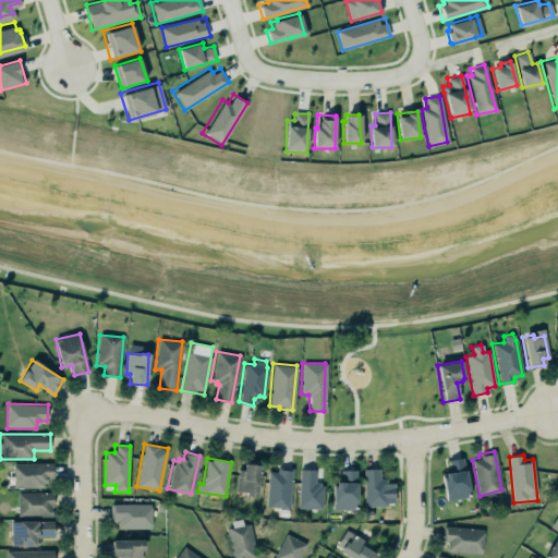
[(447,460),(449,472),(443,473),(440,476),(446,501),(469,496),(462,458),(447,460)]
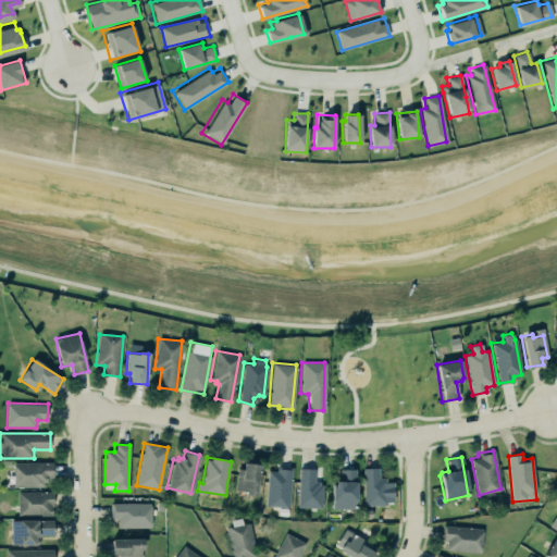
[(12,462),(12,486),(41,486),(41,482),(45,482),(45,478),(51,478),(51,461),(12,462)]
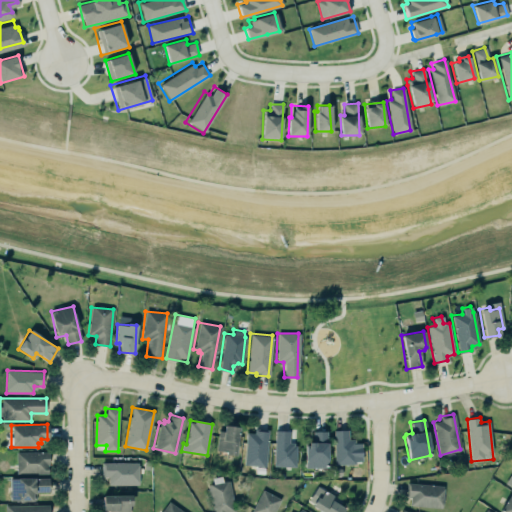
[(223,425),(238,426),(235,455),(224,454),(225,451),(215,450),(217,429),(223,430),(223,425)]
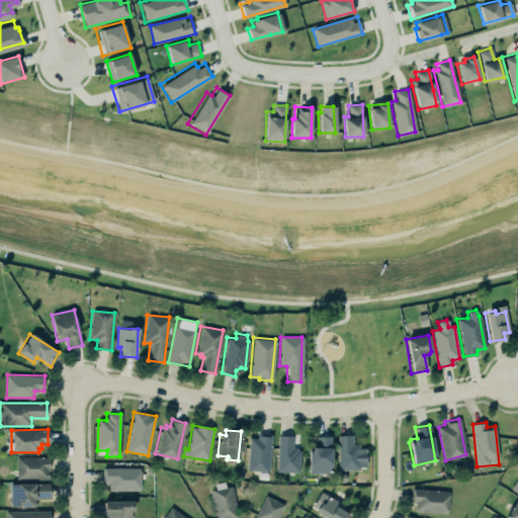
[(335,434),(351,433),(352,443),(358,443),(359,469),(337,470),(335,434)]
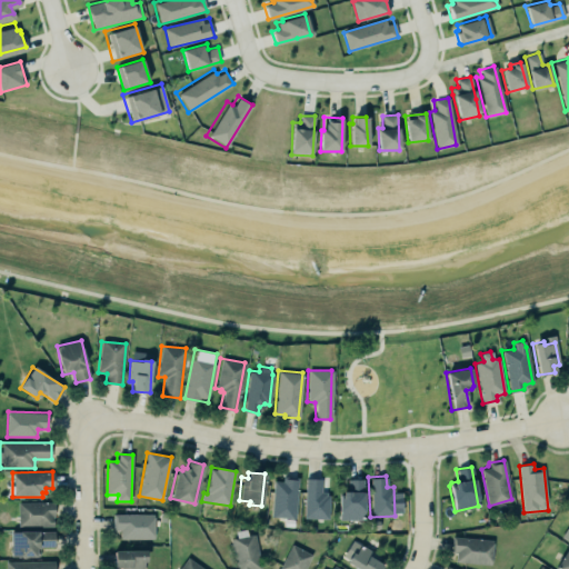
[(273,480),(270,516),(293,518),(298,477),(282,477),(282,481),(278,480),(273,480)]
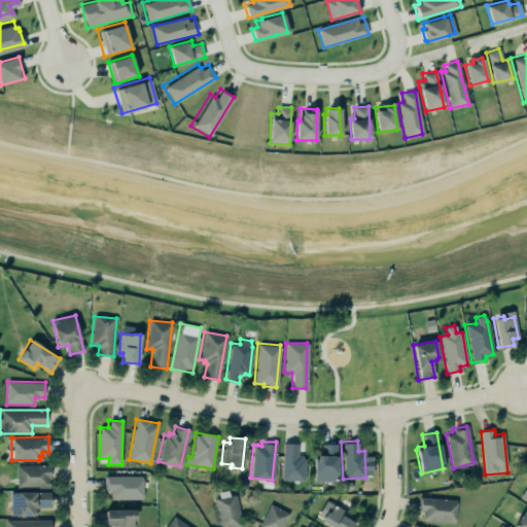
[(282,443),(281,479),(303,480),(304,458),(302,458),(302,455),(296,455),(296,444),(282,443)]
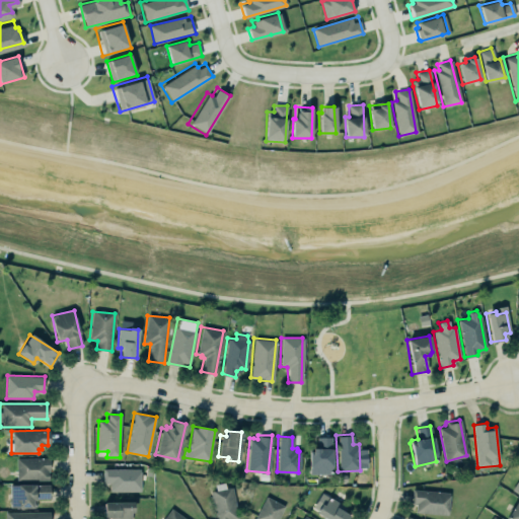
[(315,436),(331,436),(331,474),(307,474),(307,447),(315,447),(315,436)]
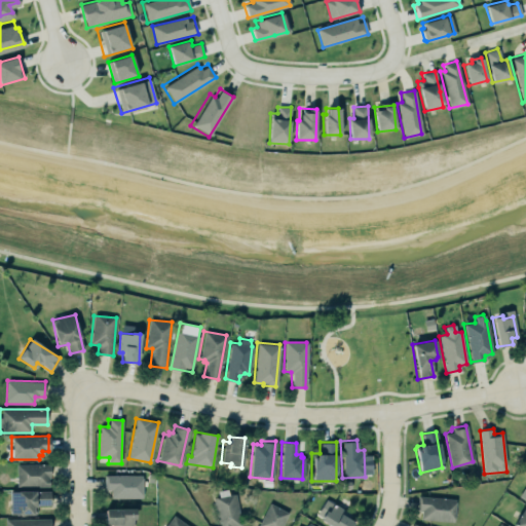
[(50,464),(17,464),(16,487),(50,487),(50,464)]
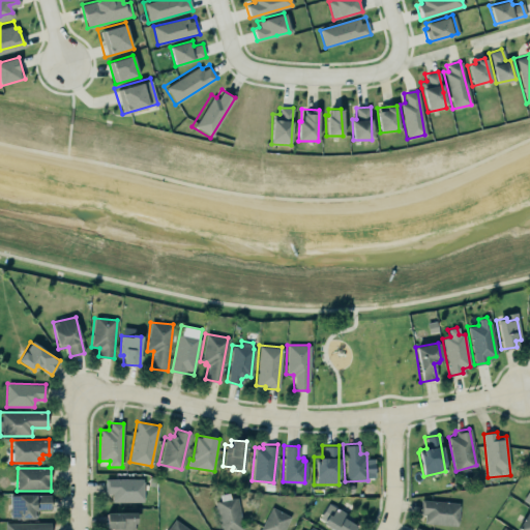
[(113,502),(144,502),(144,478),(106,479),(106,494),(113,494),(113,502)]
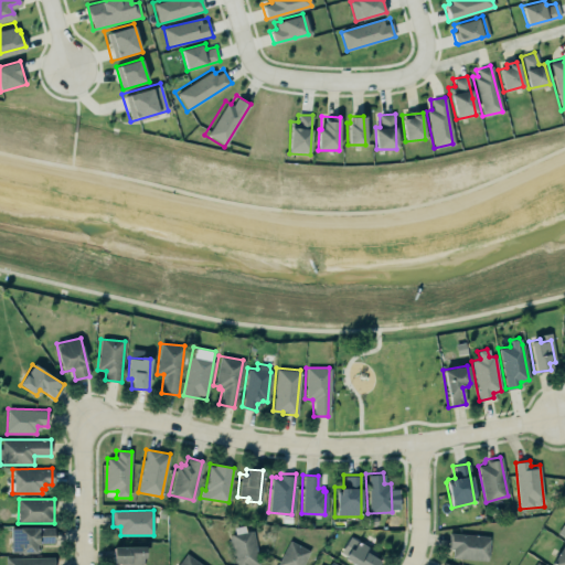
[(9,525),(53,525),(53,544),(39,544),(39,554),(9,554),(9,525)]
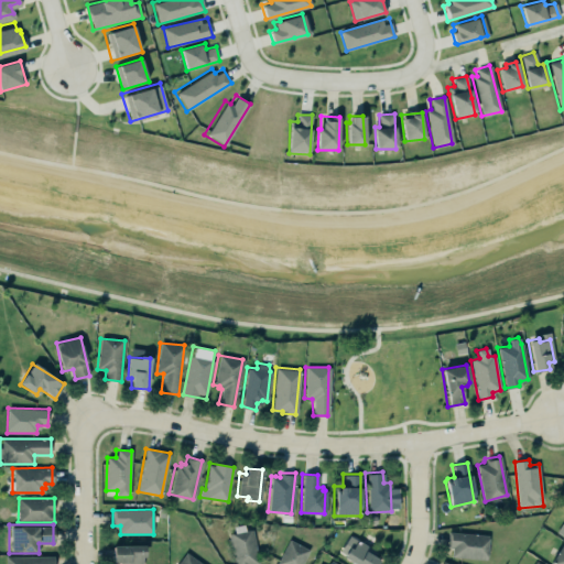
[(258,563),(252,530),(246,531),(245,528),(228,530),(234,563),(258,563)]
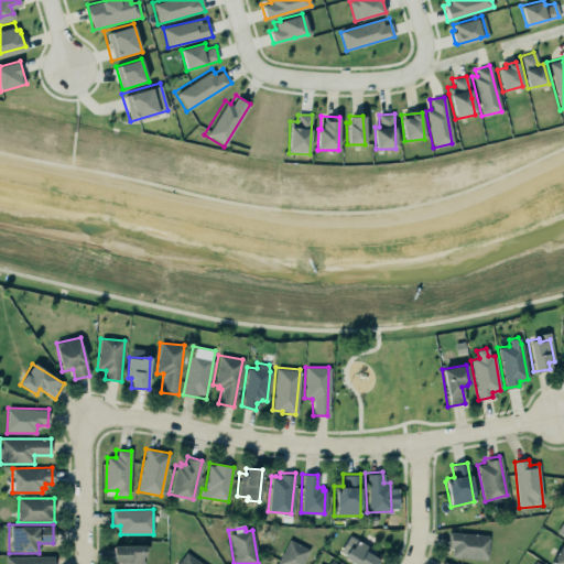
[(447,532),(446,546),(451,549),(451,556),(486,559),(487,534),(447,532)]
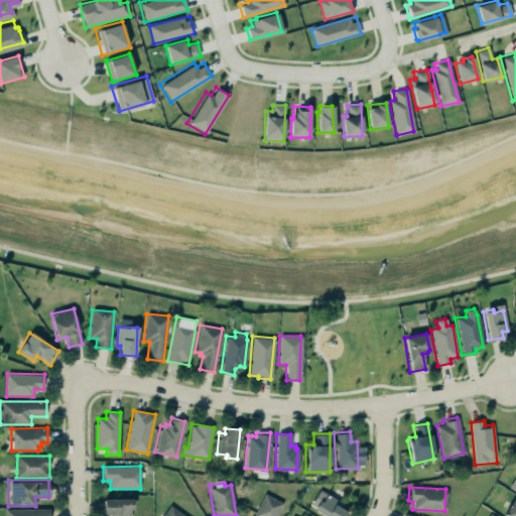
[(341,509),(344,504),(328,494),(327,495),(325,494),(326,493),(318,489),(309,504),(314,507),(312,509),(323,515),(343,515),(346,512),(341,509)]
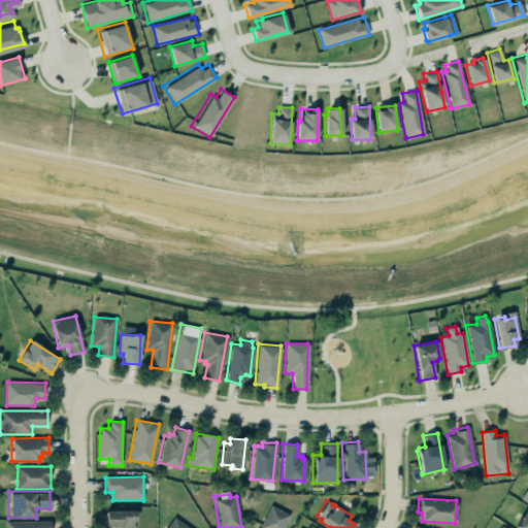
[(258,527),(269,504),(289,515),(282,527),(258,527)]
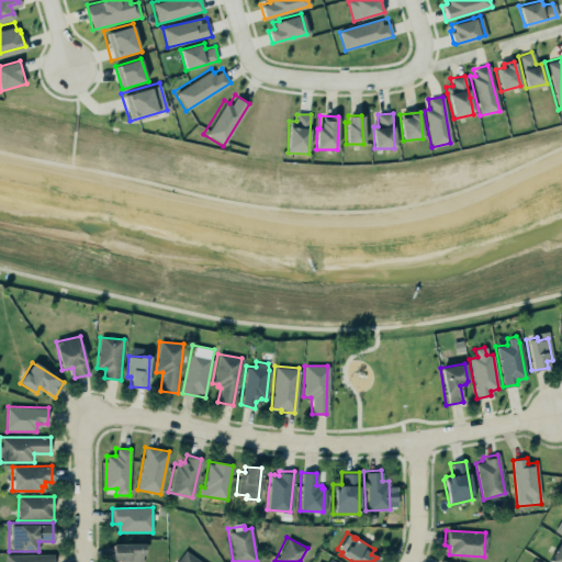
[(110,538),(144,538),(143,561),(117,561),(117,559),(110,559),(110,538)]
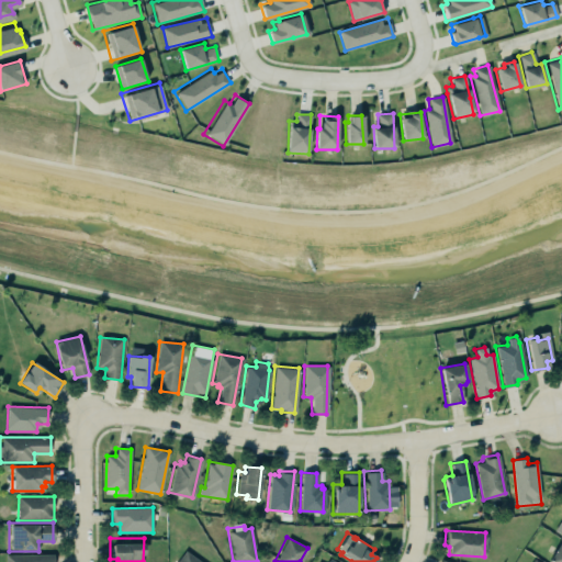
[(561,561),(548,561),(547,561),(560,540),(561,541),(561,561)]
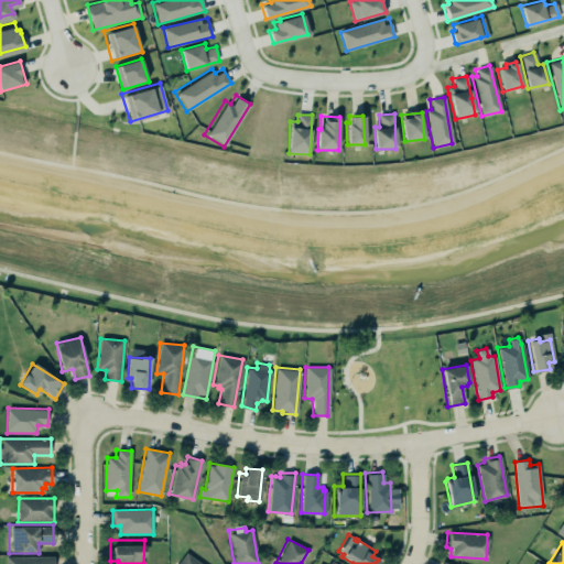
[(175,563),(199,563),(184,553),(175,563)]
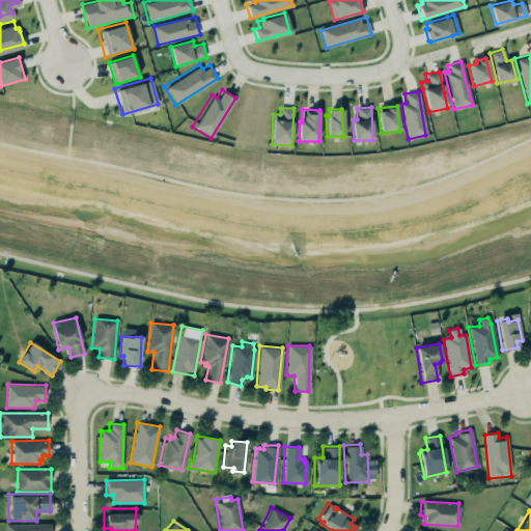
All buildings are outlined.
